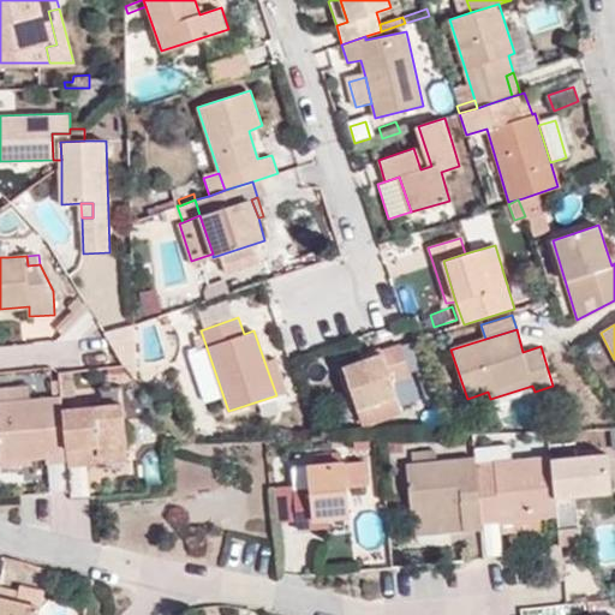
[(382,348),(383,354),(362,362),(344,368),(358,410),(399,396),(393,383),(412,376),(401,342),(382,348)]
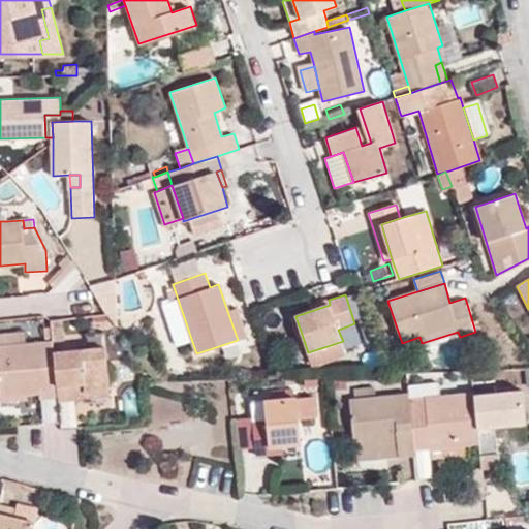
[(328,298),(309,304),(311,311),(330,305),(329,300),(328,298)]
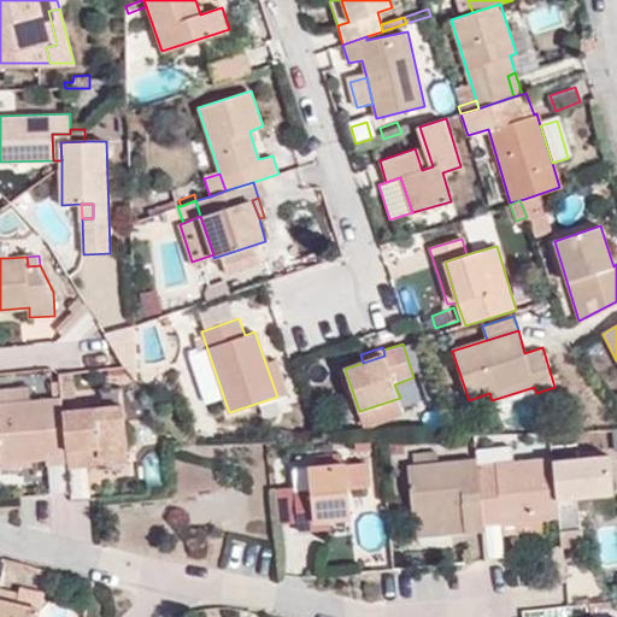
[(288,393),(276,359),(265,363),(277,397),(288,393)]
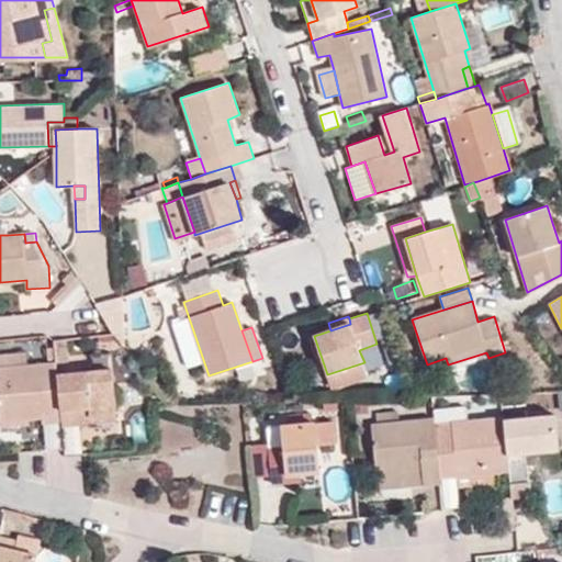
[(25,353),(0,355),(0,368),(26,366),(25,353)]
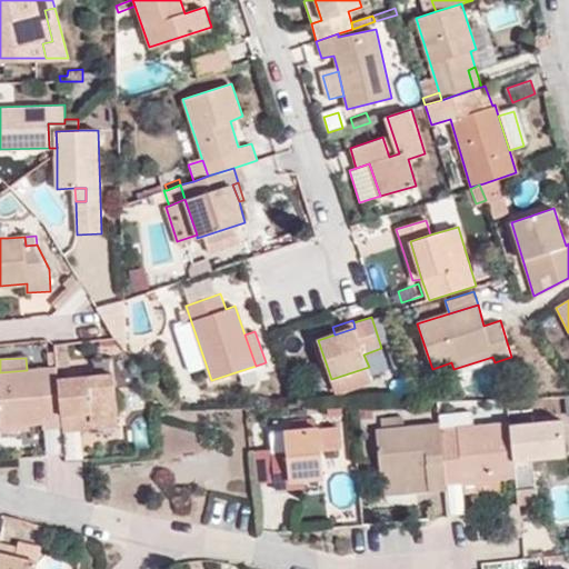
[(43,421),(43,428),(62,427),(58,379),(57,367),(27,370),(0,372),(0,425),(30,422),(43,421)]
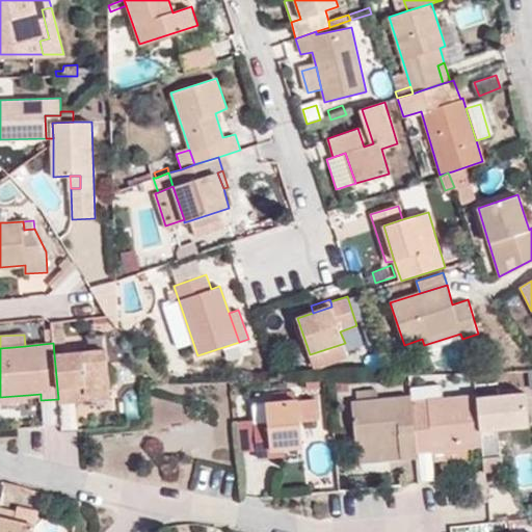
[(348,354),(345,343),(310,354),(314,367),(348,354)]
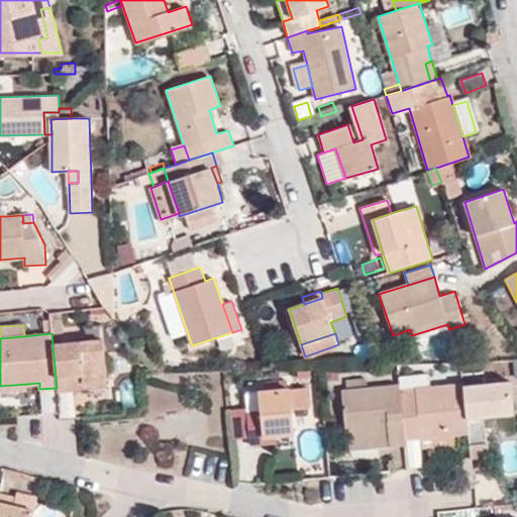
[(53,344),(57,388),(58,393),(84,390),(83,384),(107,382),(104,340),(53,344)]
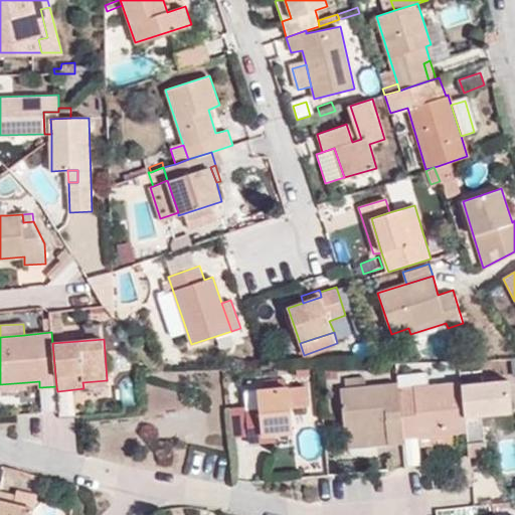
[(486,351),(486,361),(494,360),(494,351),(486,351)]
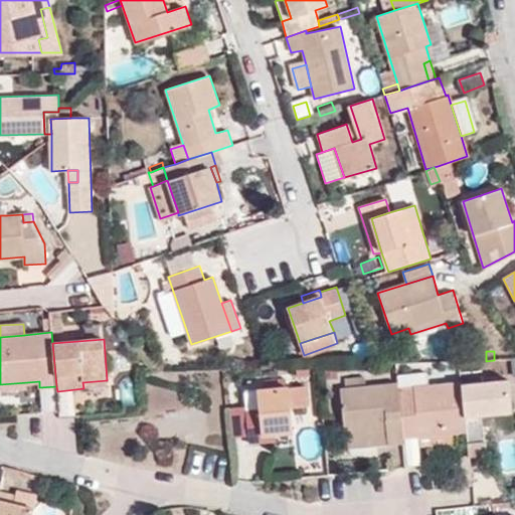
[(286,377),(265,379),(266,387),(286,384),(286,377)]
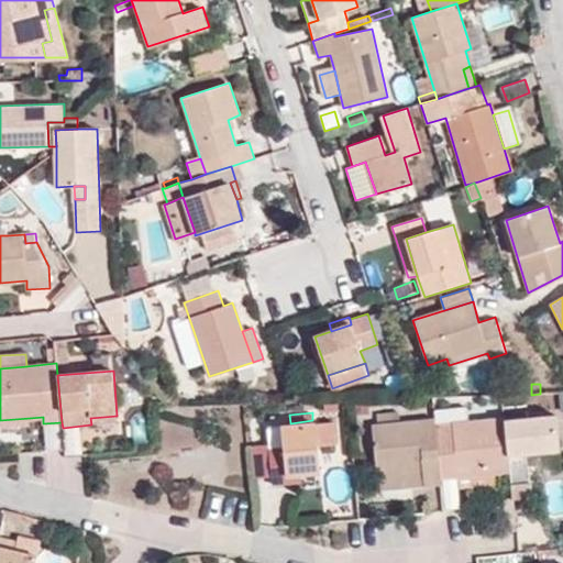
[(117,416),(90,418),(91,424),(117,422),(117,416)]
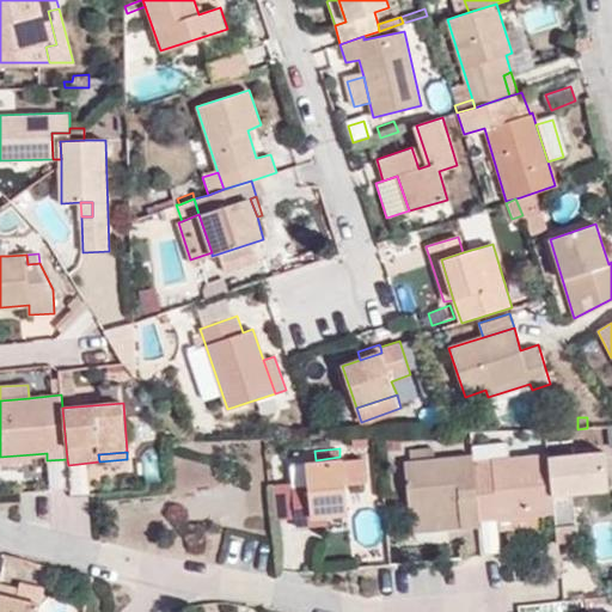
[(548,458),(548,453),(473,461),(479,519),(499,518),(539,514),(555,512),(552,496),(548,458)]
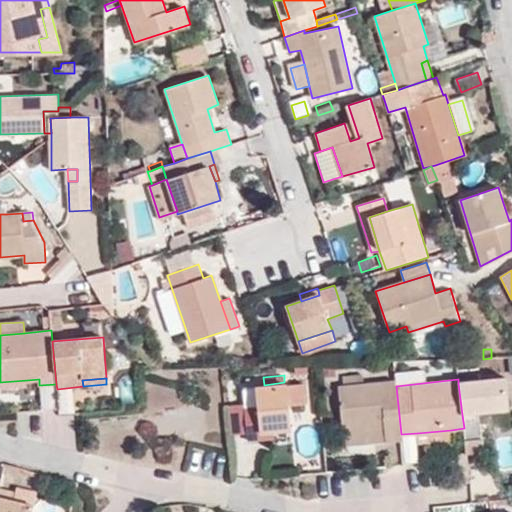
[(510,410),(506,379),(458,383),(462,415),(510,410)]
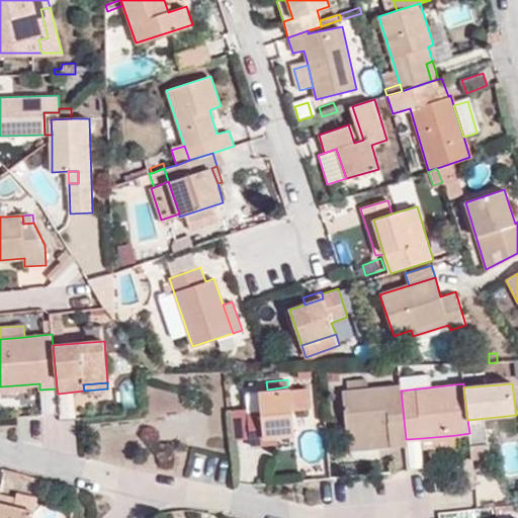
[(0,390),(0,393),(27,392),(27,384),(0,386),(0,390)]
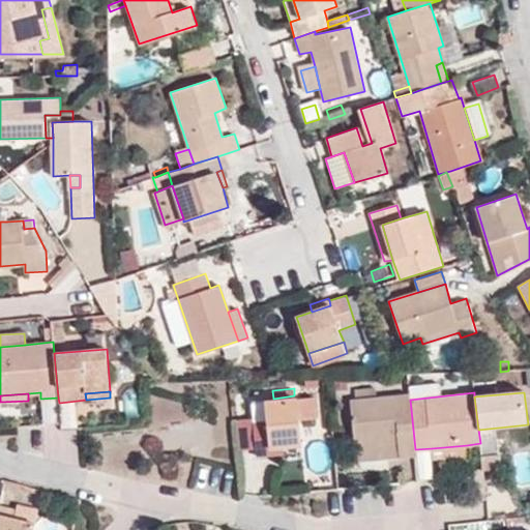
[(415,449),(410,400),(410,394),(352,400),(356,443),(398,440),(400,457),(415,455),(415,449)]
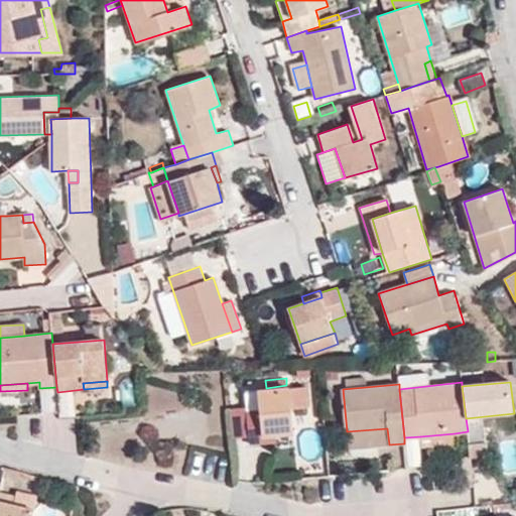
[(258,388),(258,391),(245,392),(247,412),(250,437),(251,444),(263,443),(263,435),(277,434),(294,433),(292,412),(290,389),(289,385),(286,385),(266,388),(258,388)]
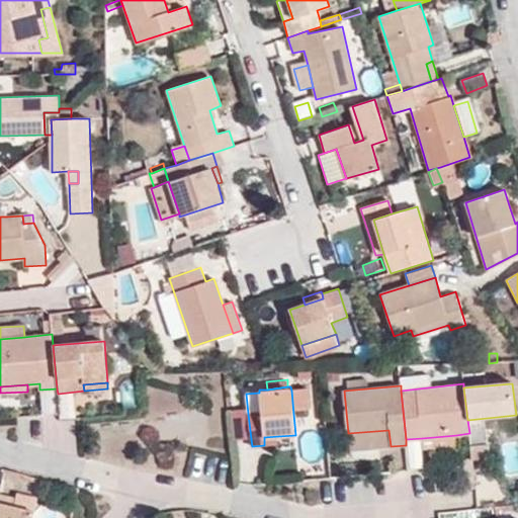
[(308,413),(305,390),(291,391),(293,414),(308,413)]
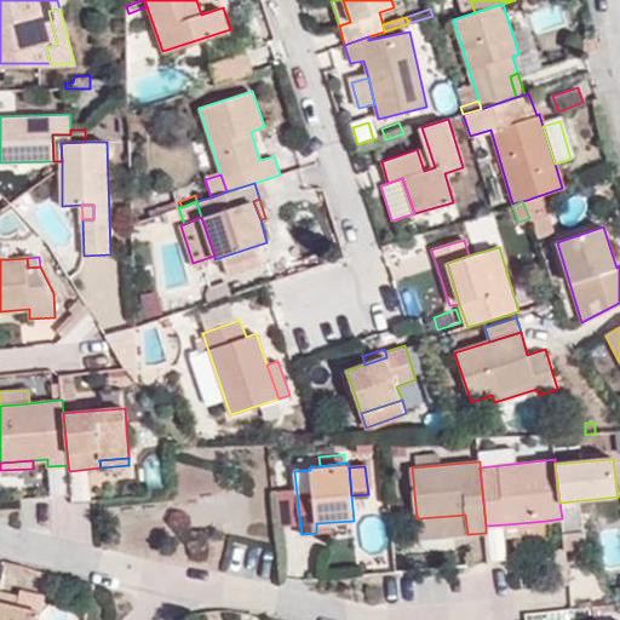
[(283,497),(286,527),(300,526),(297,495),(283,497)]
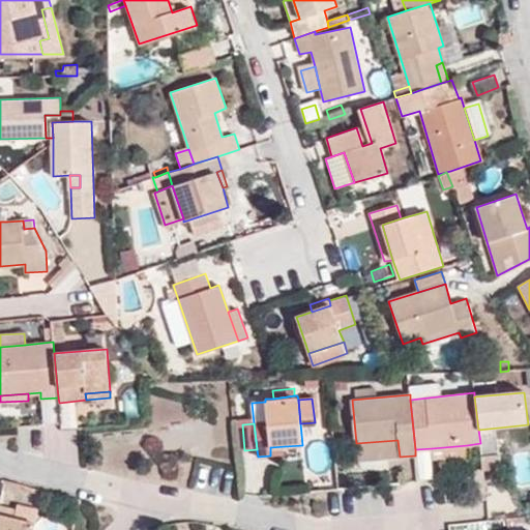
[(400,457),(398,440),(356,443),(357,460),(400,457)]
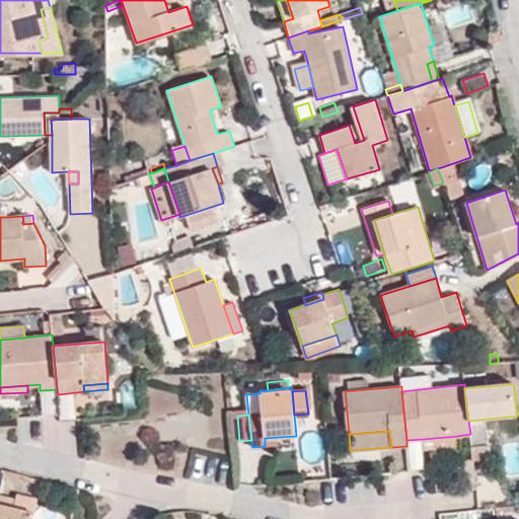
[(424,450),(457,447),(457,436),(423,439),(424,450)]
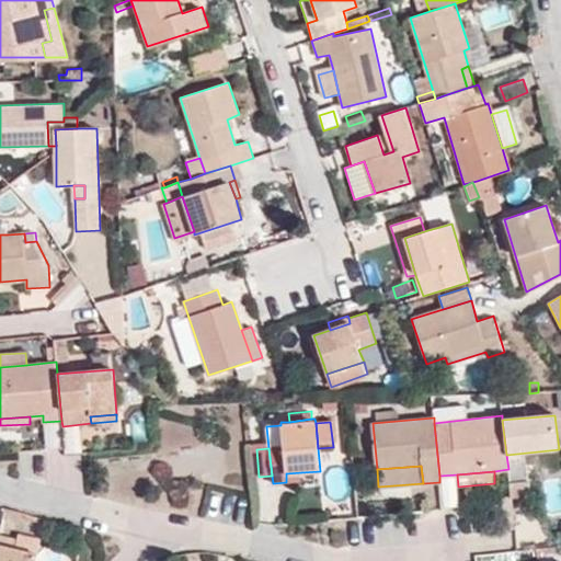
[(286,482),(301,480),(301,472),(286,473),(286,482)]
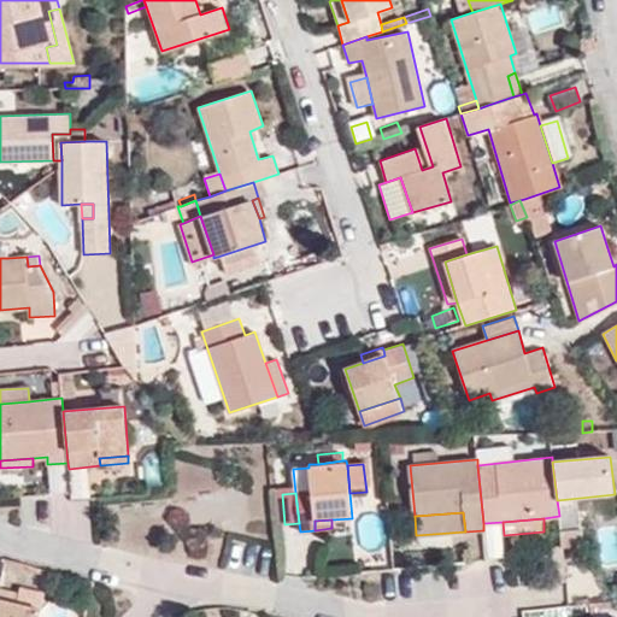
[(45,592),(21,586),(19,593),(17,600),(41,607),(45,592)]
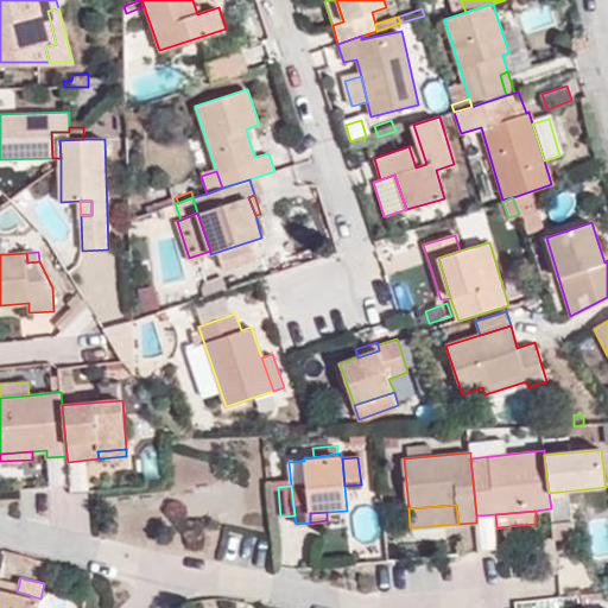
[(0,607),(37,607),(40,599),(17,591),(19,584),(0,580),(0,607)]
